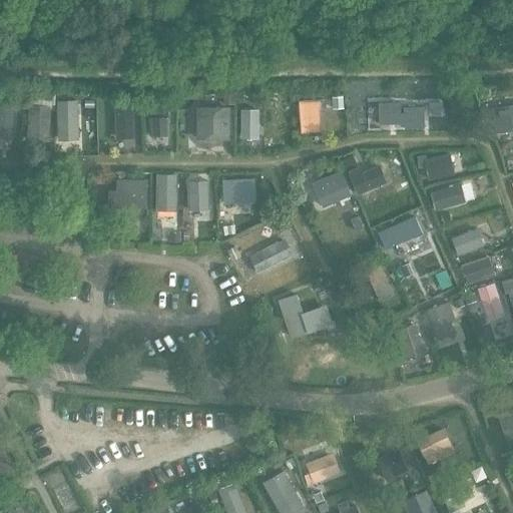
[(223,96),(223,104),(234,104),(234,96),(223,96)]
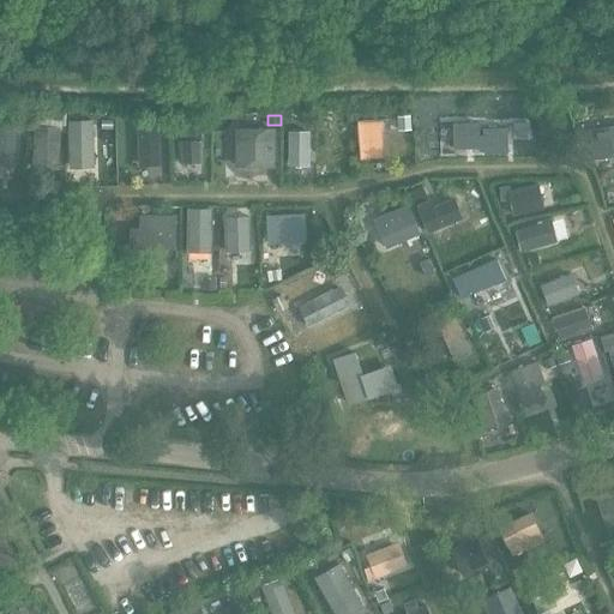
[(137,118),(139,167),(161,166),(158,116),(137,118)]
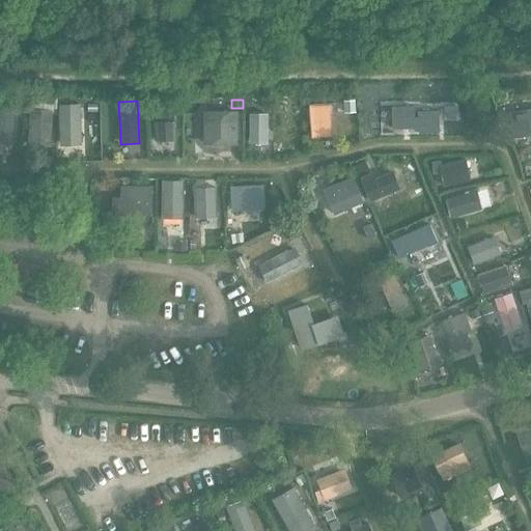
[(354,101),(344,102),(345,112),(355,111),(354,101)]
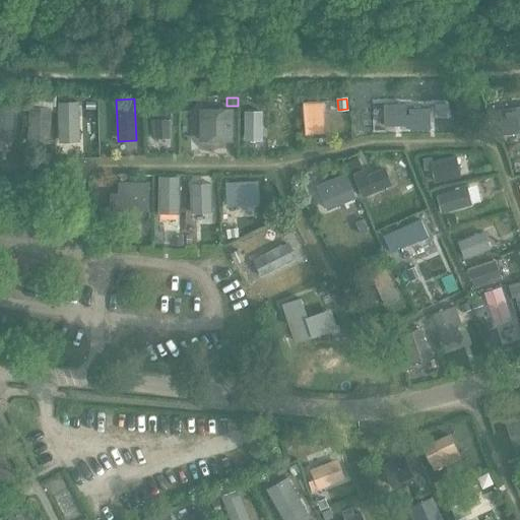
[(302,104),(303,110),(305,133),(325,132),(324,110),(331,110),(330,102),(302,104)]
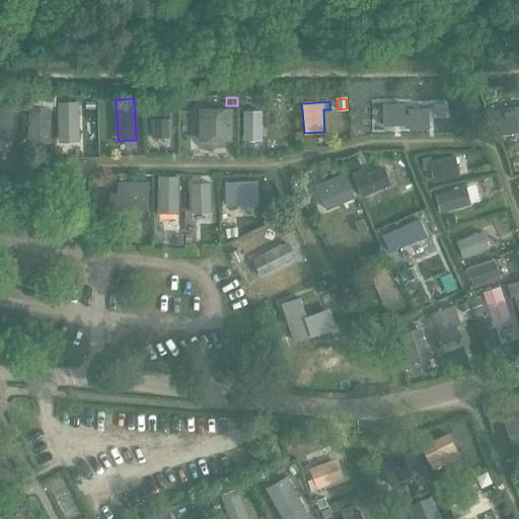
[(61,140),(78,140),(77,103),(59,104),(61,140)]
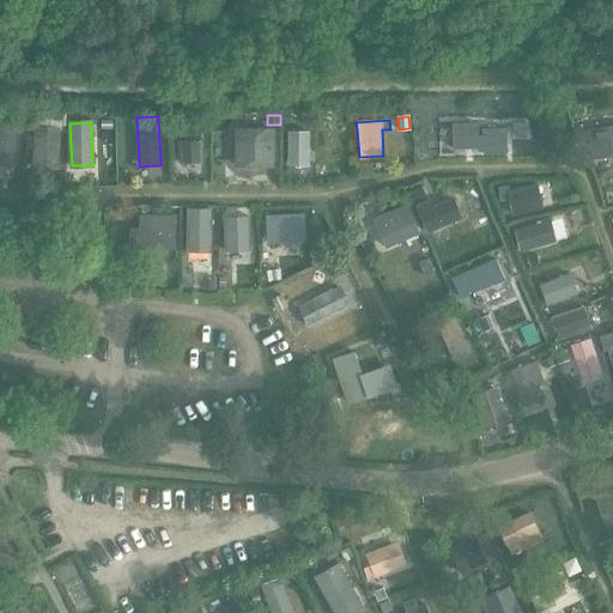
[(526,123),(514,123),(514,135),(526,135),(526,123)]
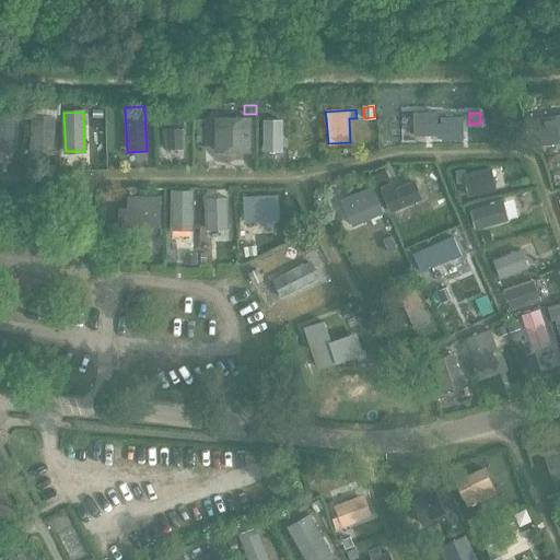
[(559,115),(538,119),(541,144),(559,140),(559,115)]
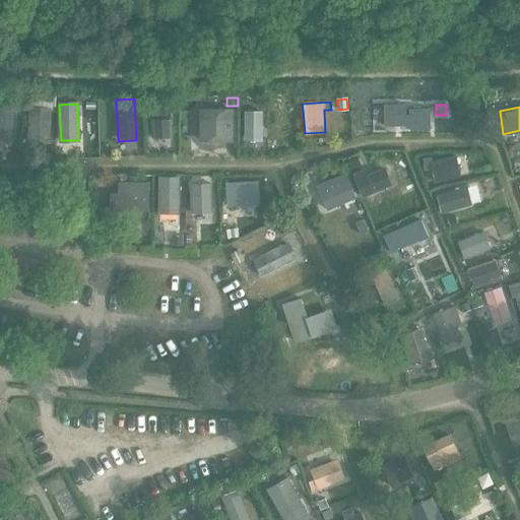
[(0,108),(0,139),(11,140),(12,110),(0,108)]
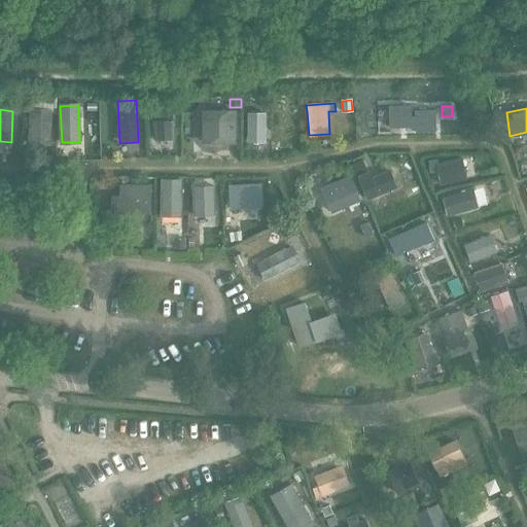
[(31,110),(30,142),(48,143),(49,111),(31,110)]
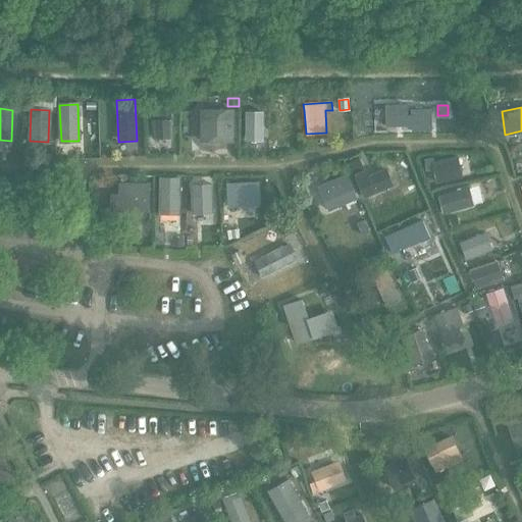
[(200,111),(200,114),(200,140),(215,140),(232,140),(233,111),(215,110),(200,111)]
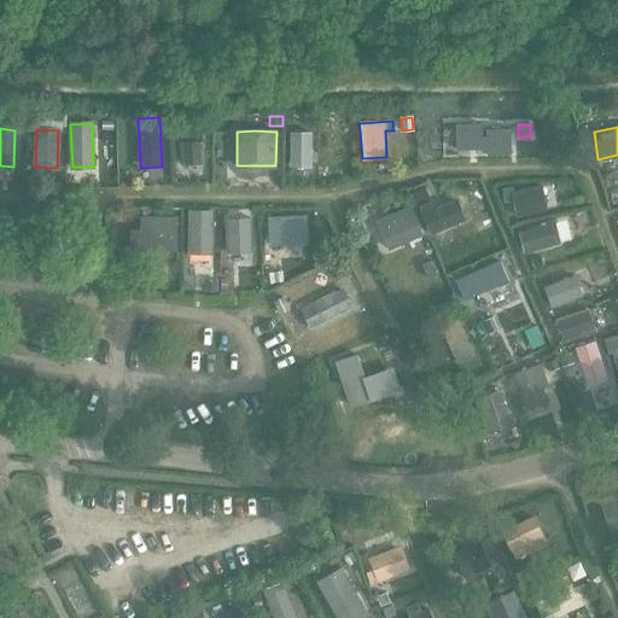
[(104,132),(105,167),(129,165),(127,132),(104,132)]
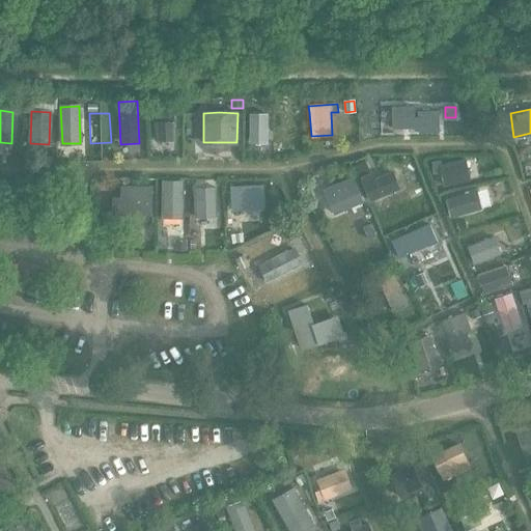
[(267,142),(267,115),(251,114),(250,142),(267,142)]
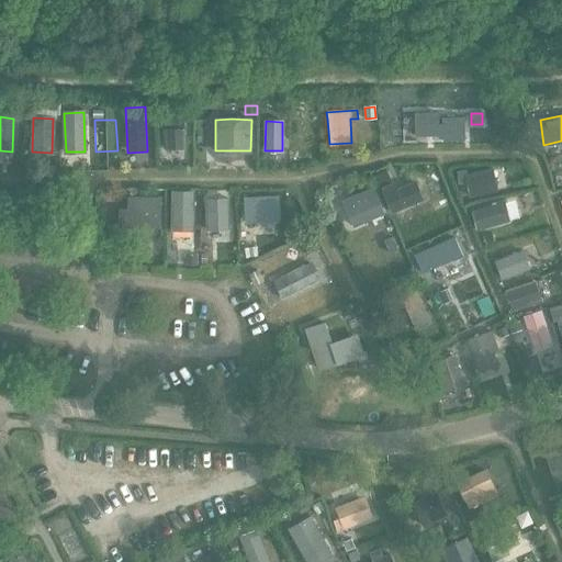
[(184,128),(166,128),(166,148),(184,148),(184,128)]
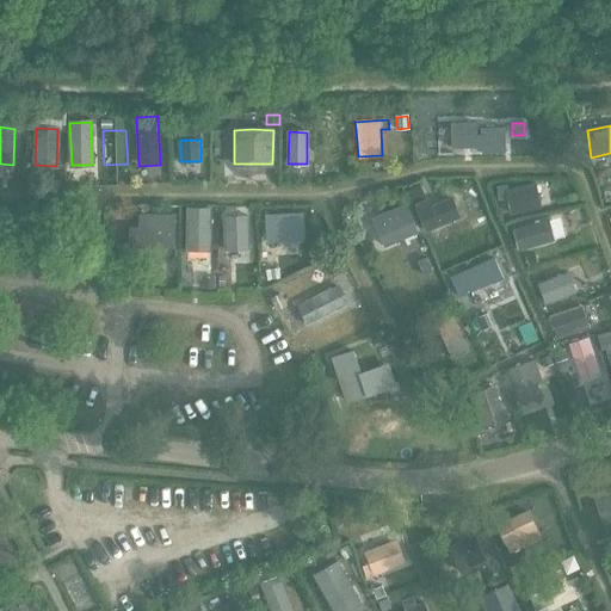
[(508,197),(512,214),(542,208),(536,183),(510,189),(507,184),(497,187),(498,198),(508,197)]
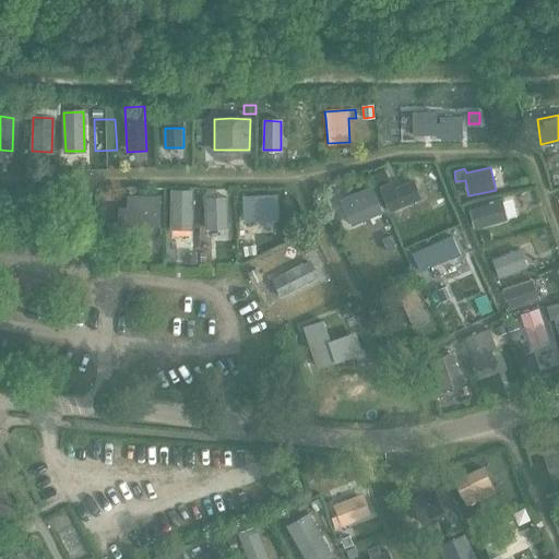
[(384,169),(375,174),(378,181),(388,178),(384,169)]
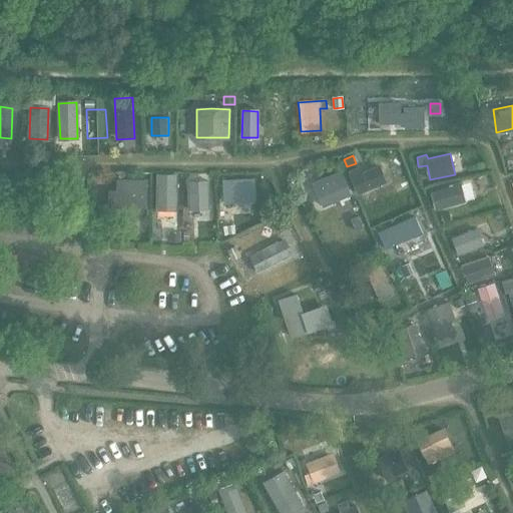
[(350,171),(359,193),(386,182),(379,166),(363,172),(361,167),(350,171)]
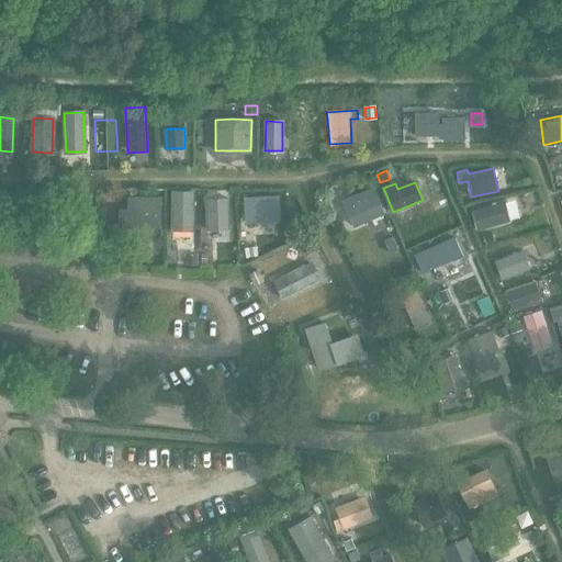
[(382,213),(372,189),(344,201),(353,225),(382,213)]
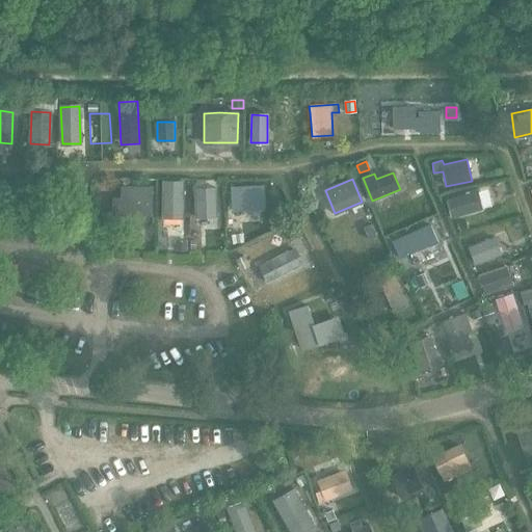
[(164,215),(182,215),(183,183),(164,183),(164,215)]
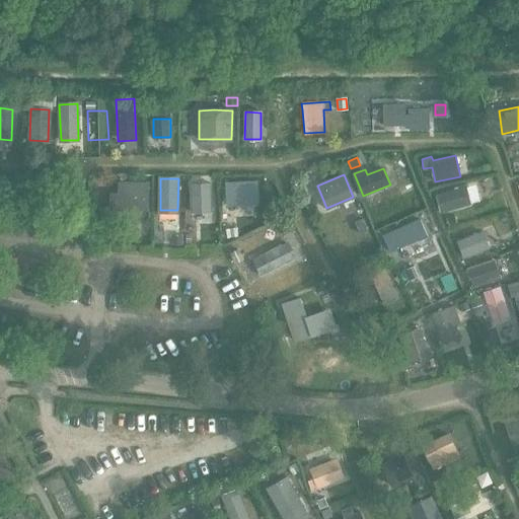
[(147,209),(148,182),(119,182),(118,209),(147,209)]
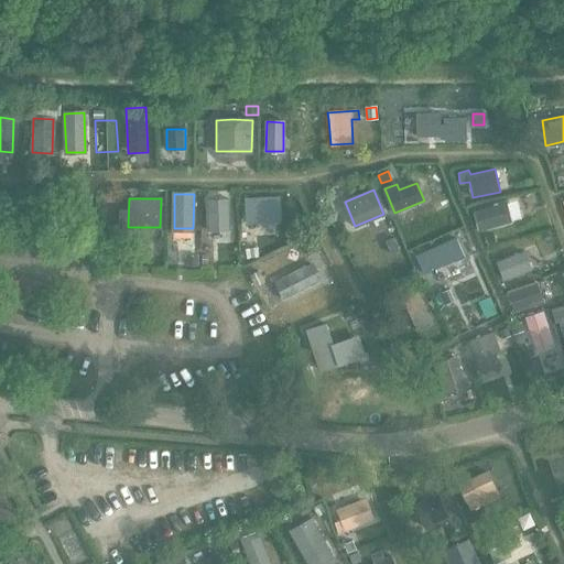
[(229,199),(207,199),(207,230),(229,229),(229,199)]
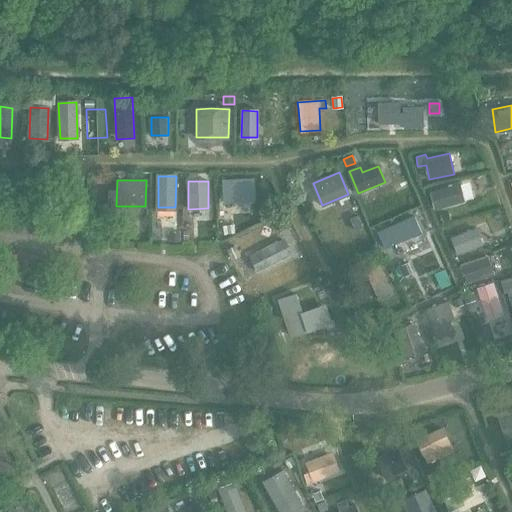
[(222,183),(223,202),(254,201),(253,181),(222,183)]
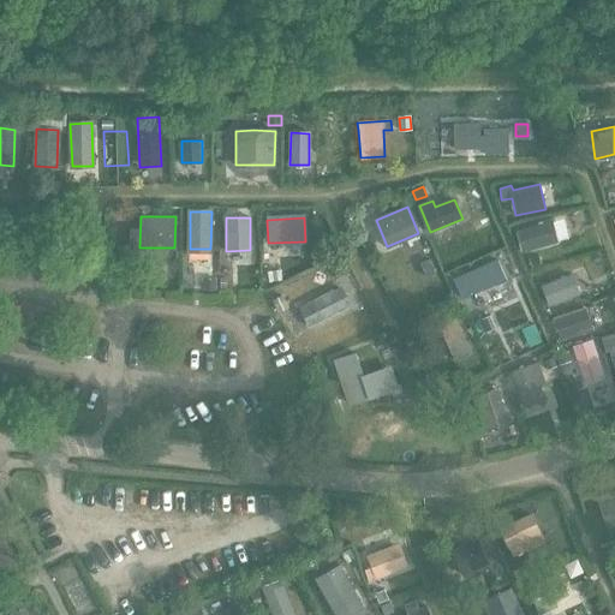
[(556,239),(550,219),(514,230),(520,248),(556,239)]
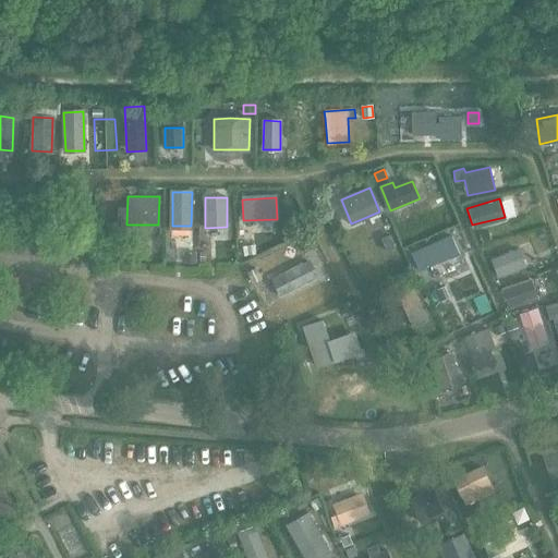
[(488,231),(481,234),(483,242),(492,240),(488,231)]
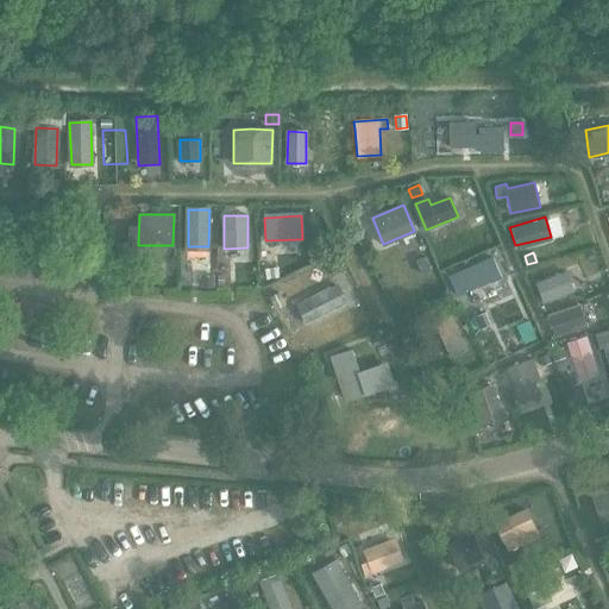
[(426,256),(416,261),(422,275),(432,270),(426,256)]
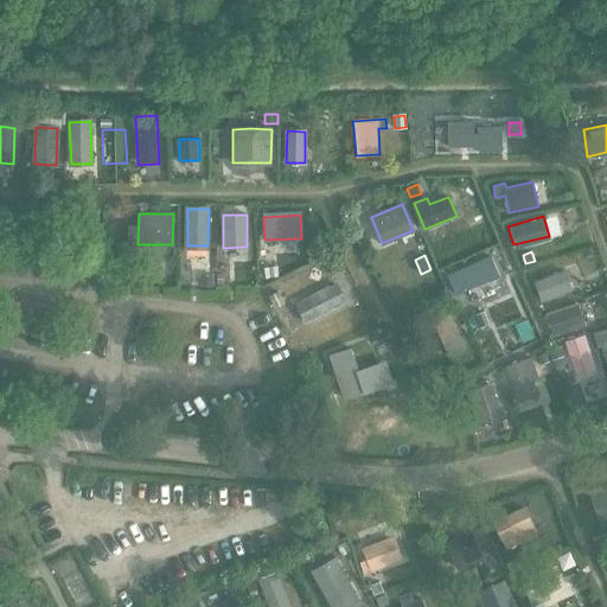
[(453,276),(460,292),(489,279),(481,262),(453,276)]
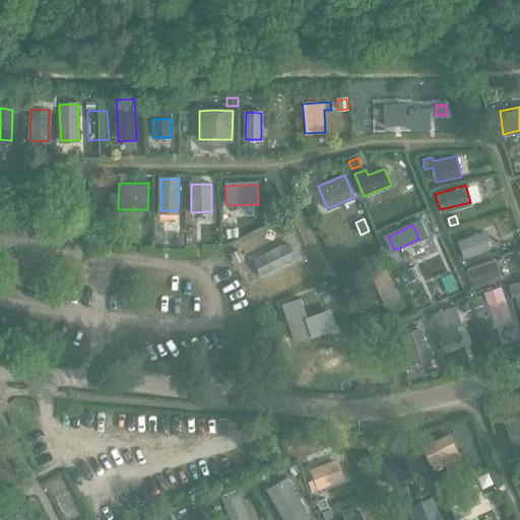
[(237,231),(226,232),(228,240),(238,239),(237,231)]
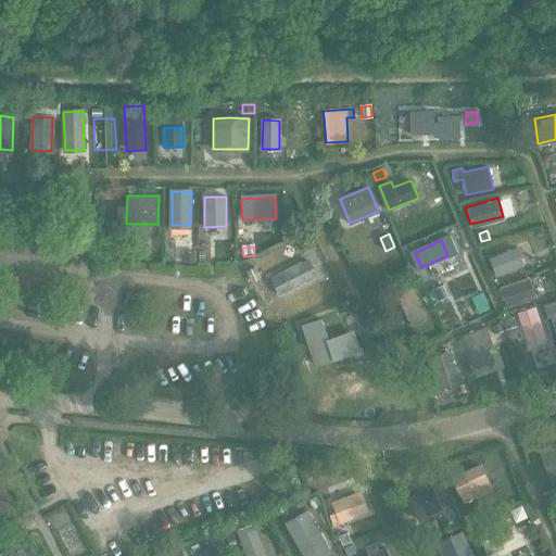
[(525,270),(517,253),(490,262),(496,280),(525,270)]
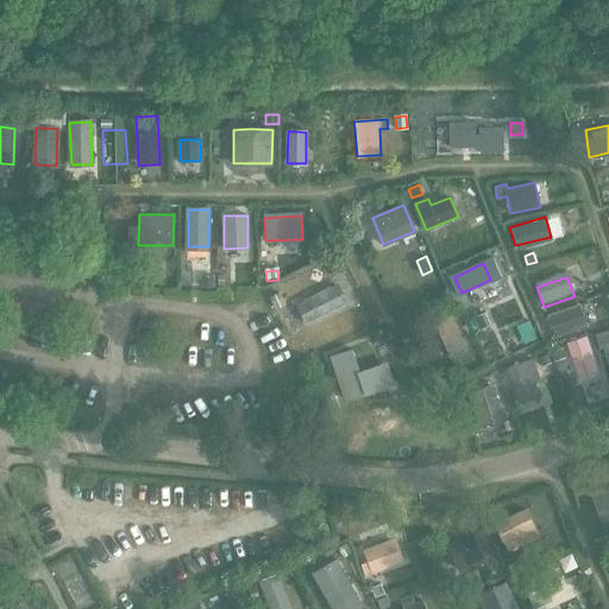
[(212,278),(200,278),(200,289),(212,289),(212,278)]
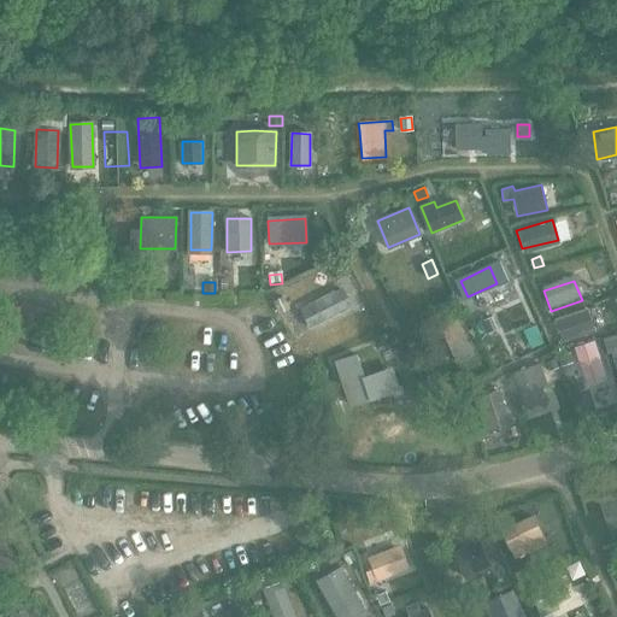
[(350,307),(341,289),(301,310),(310,327),(350,307)]
